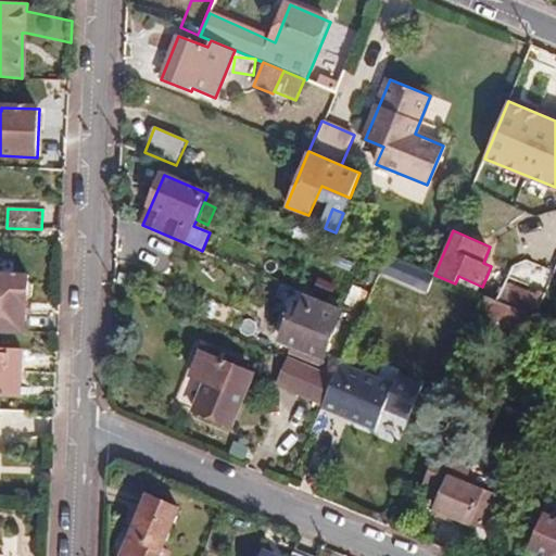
[(379,272),(414,287),(420,270),(386,255),(379,272)]
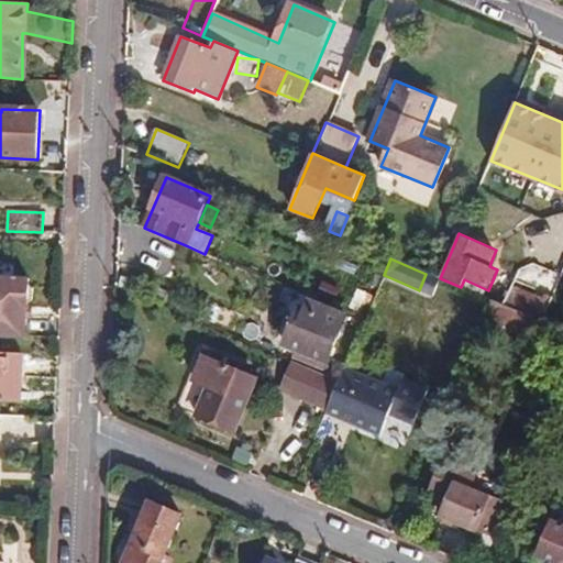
[(419,290),(431,295),(438,279),(426,274),(419,290)]
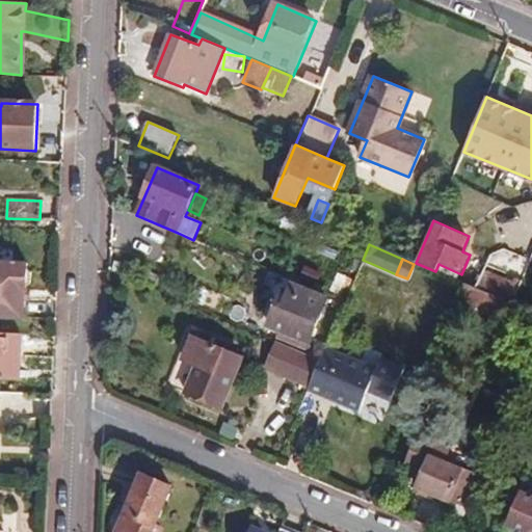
[(26,266),(0,264),(0,317),(24,319),(25,288),(29,285),(29,274),(26,270),(26,266)]
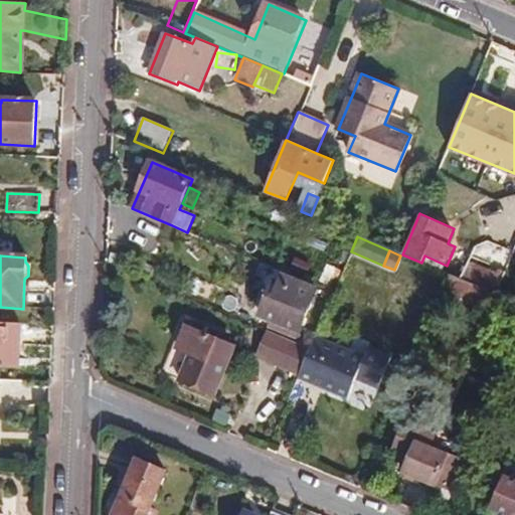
[(460,279),(496,294),(503,276),(468,261),(460,279)]
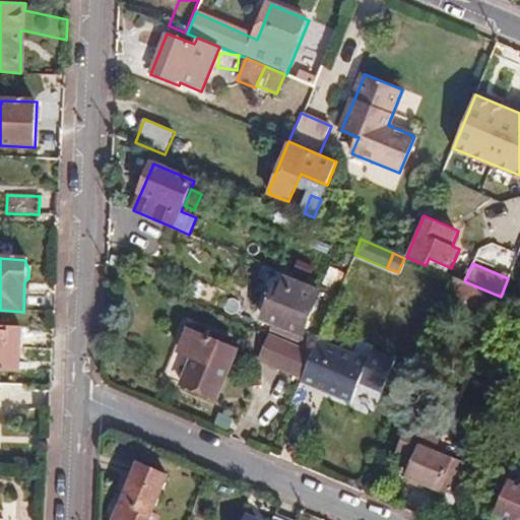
[(338,291),(346,274),(330,267),(323,284),(338,291)]
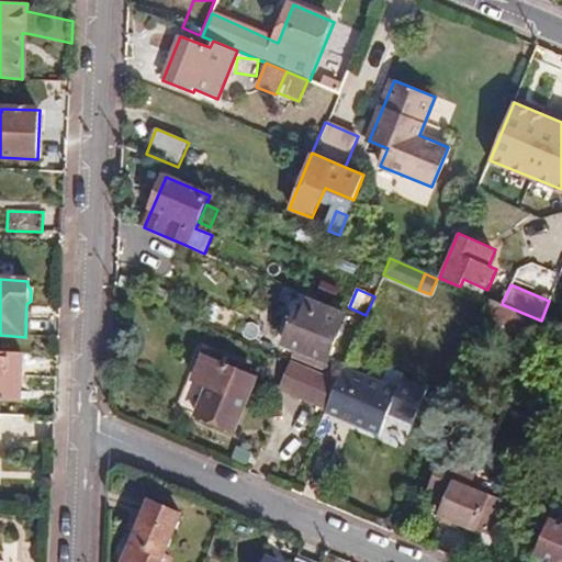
[(535,340),(543,321),(541,321),(502,304),(492,300),(483,318),(535,340)]
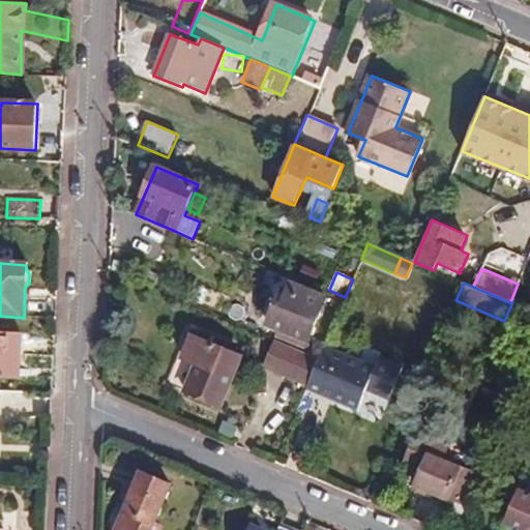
[(267,325),(308,342),(326,300),(291,286),(290,289),(284,287),(267,325)]
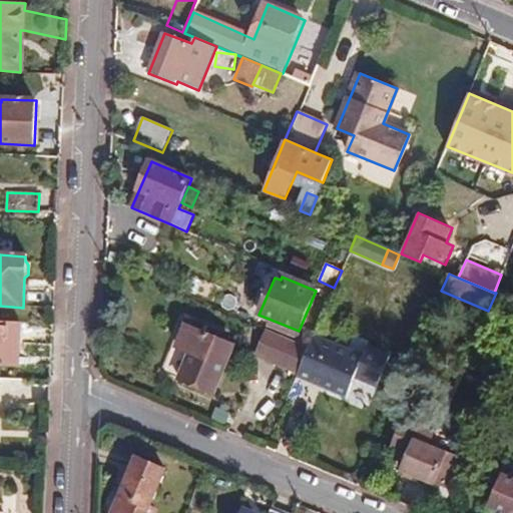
[(0,321),(0,365),(13,367),(14,349),(6,348),(8,322),(0,321)]
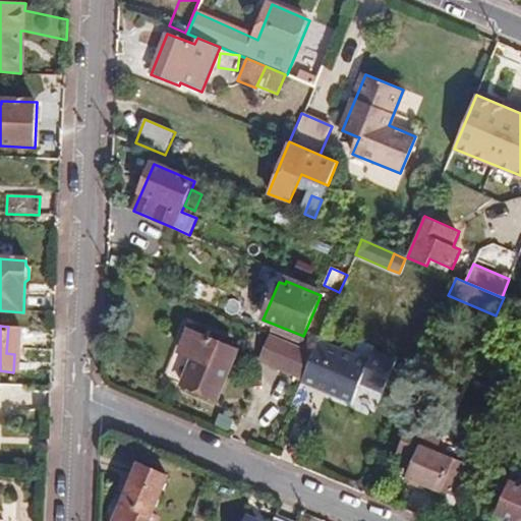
[(14,354),(20,354),(21,328),(8,327),(6,353),(14,354)]
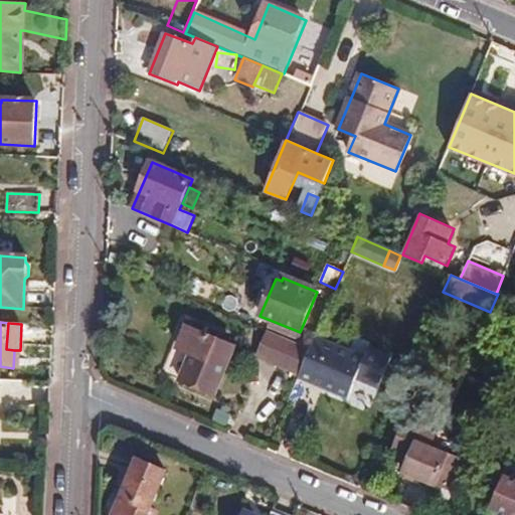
[(236,346),(200,331),(190,327),(181,348),(194,353),(183,381),(216,394),(236,346)]
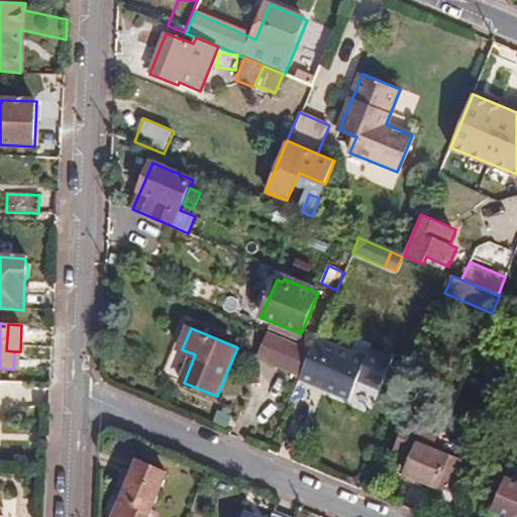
[(311,351),(269,332),(257,357),(301,377),(311,351)]
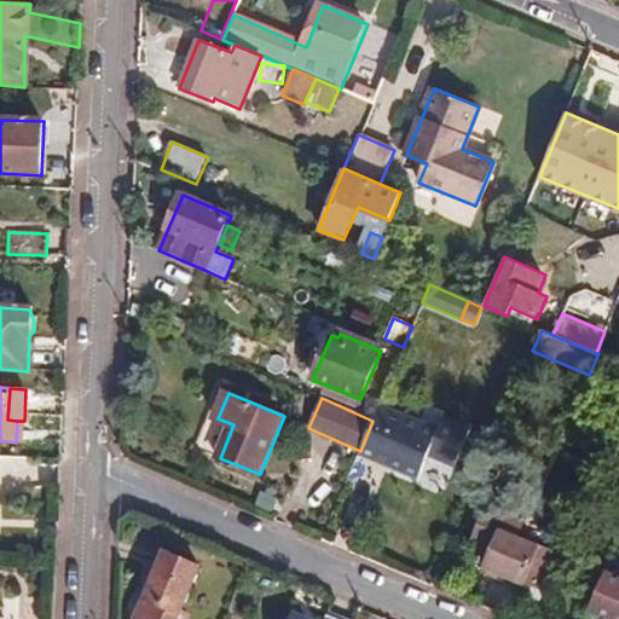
[(439,428),(380,404),(372,421),(360,451),(358,455),(417,479),(427,457),(453,469),(470,427),(444,416),(439,428)]
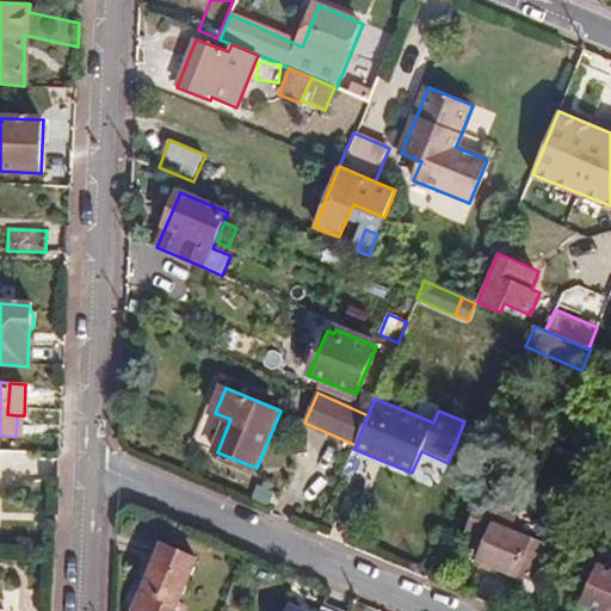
[(480,561),(517,576),(518,573),(535,579),(548,547),(531,541),(510,531),(517,514),(481,500),(466,537),(486,545),(480,561)]
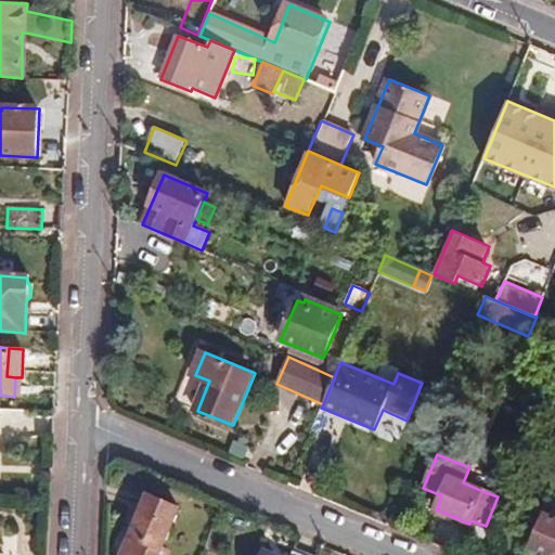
[(463,482),(482,491),(489,475),(469,467),(463,482)]
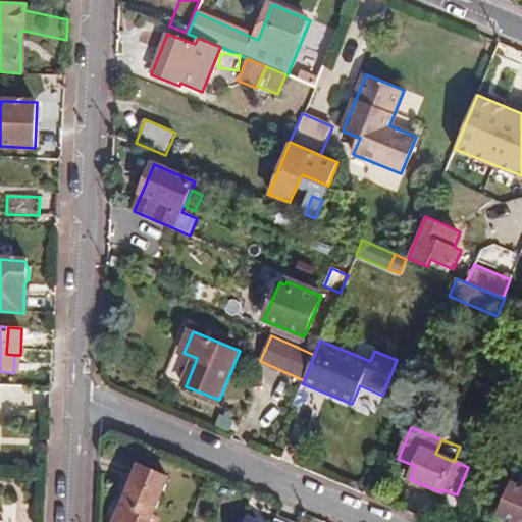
[(117,502),(123,504),(140,467),(134,464),(117,502)]
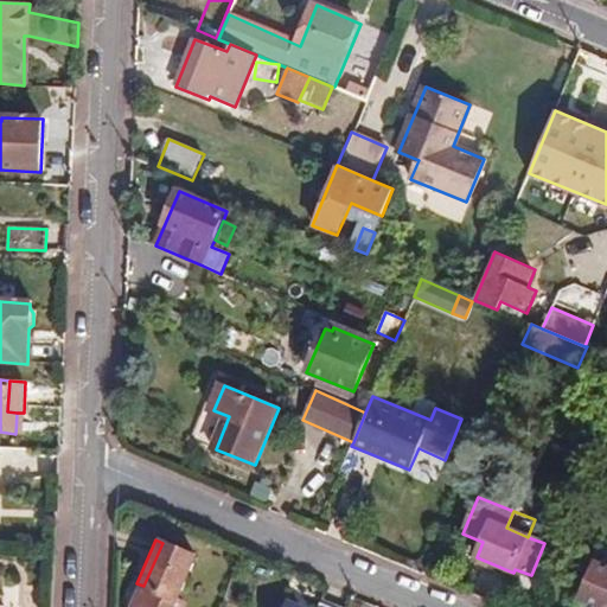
[(138,606),(184,606),(185,604),(178,601),(197,556),(163,542),(163,543),(144,586),(146,588),(138,606)]
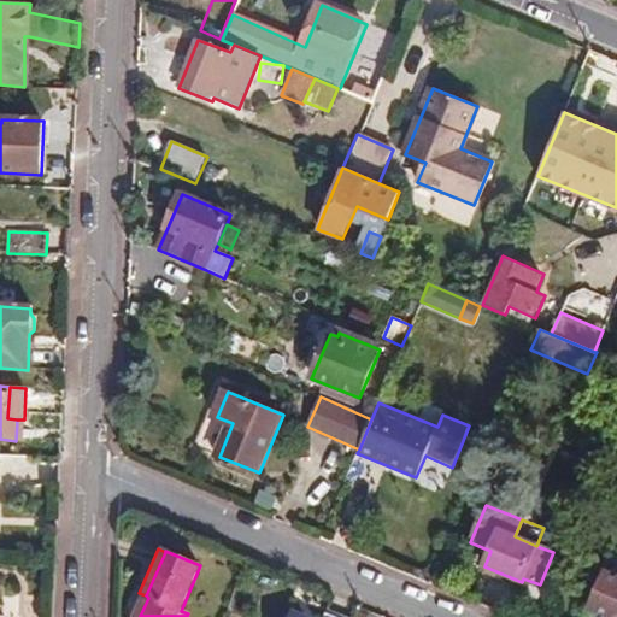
[(616,616),(616,579),(604,574),(589,610),(606,616),(616,616)]
